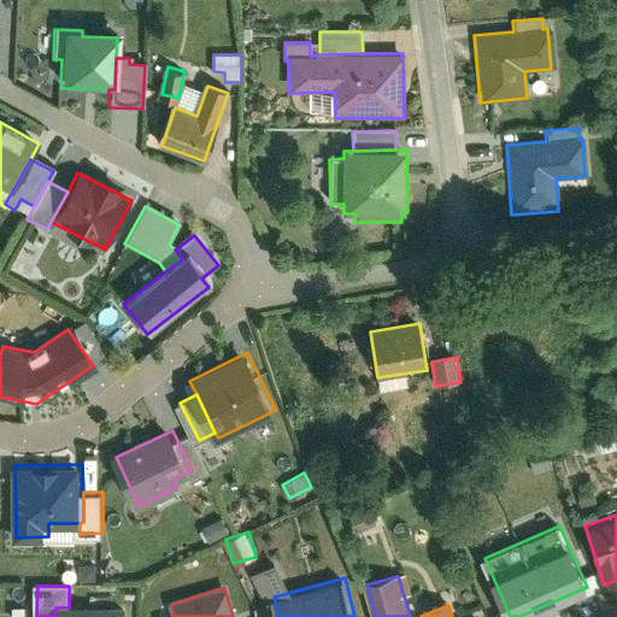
[(54,616),(125,616),(127,606),(69,607),(56,607),(54,616)]
